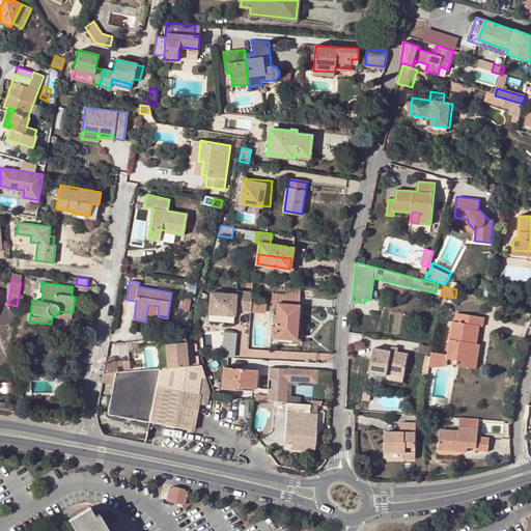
[(40,291),(33,290),(32,300),(42,301),(43,292),(40,291)]
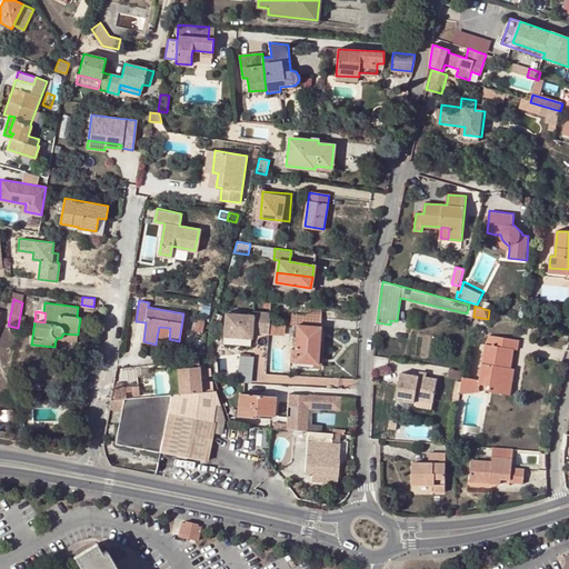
[(252,338),(252,332),(268,333),(268,322),(269,312),(253,311),(253,315),(227,312),(225,336),(252,338)]
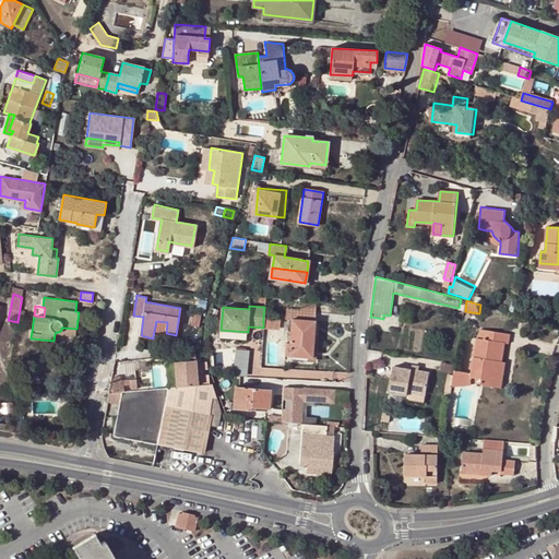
[(312,357),(316,310),(287,308),(286,318),(292,319),(289,344),(285,343),(284,355),(312,357)]
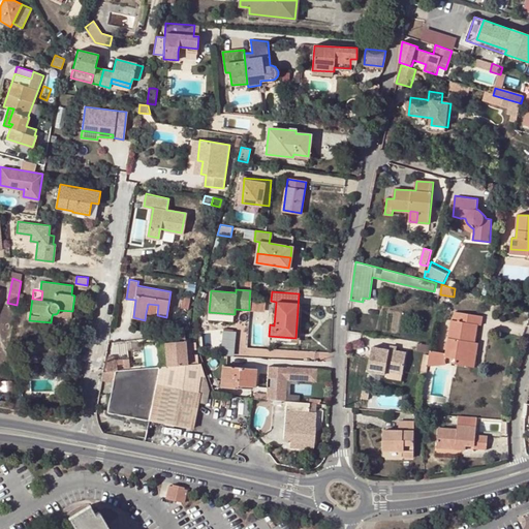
[(265,312),(266,301),(249,300),(249,310),(265,312)]
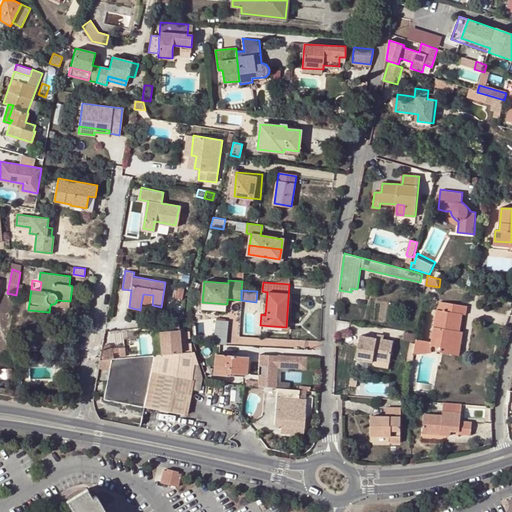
[(153,295),(143,294),(141,303),(152,305),(153,295)]
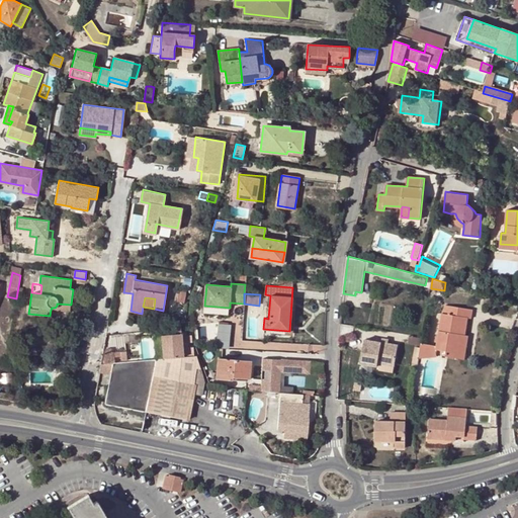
[(55,308),(52,308),(51,310),(70,313),(71,305),(57,304),(57,306),(55,308)]
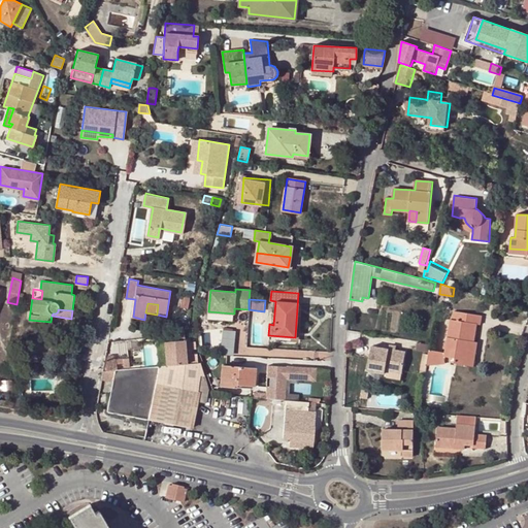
[(467,345),(467,340),(475,341),(477,324),(481,324),(483,316),(459,311),(457,321),(451,320),(446,353),(446,355),(444,355),(444,356),(455,358),(455,363),(467,365),(470,345),(467,345)]
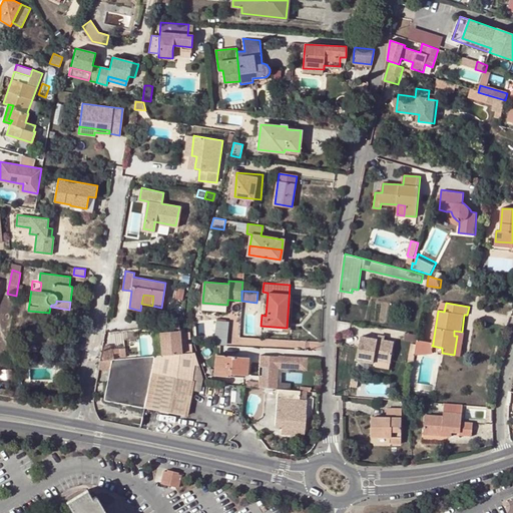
[(169,325),(170,331),(160,332),(161,355),(181,354),(179,324),(169,325)]
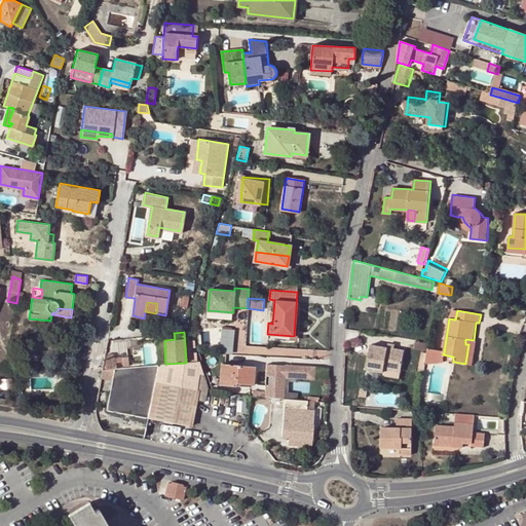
[(476,341),(474,340),(465,339),(465,344),(468,344),(465,364),(473,365),(476,341)]
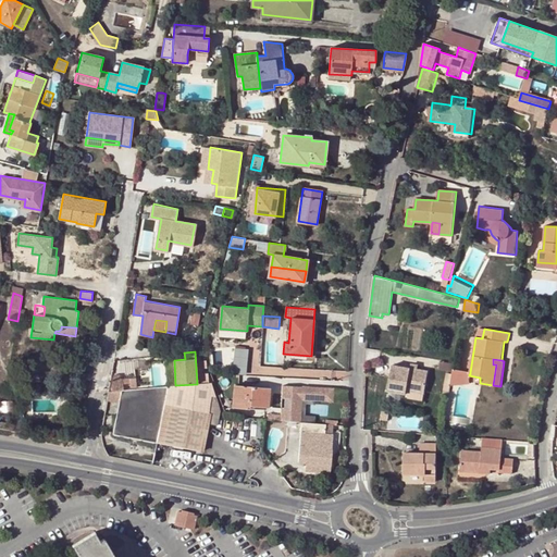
[(450,371),(452,363),(440,361),(438,369),(450,371)]
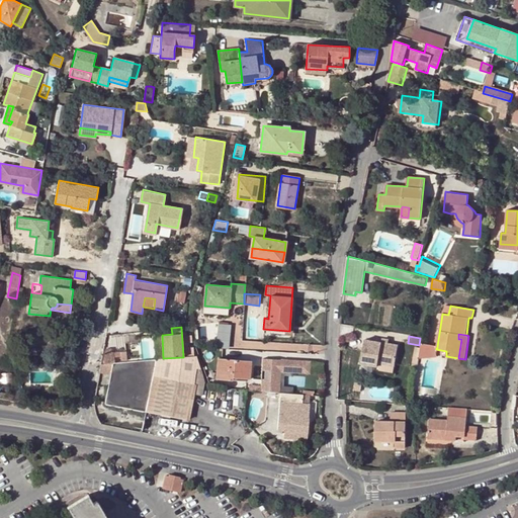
[(380,343),(364,340),(359,363),(377,367),(378,363),(394,366),(398,346),(387,344),(380,343)]
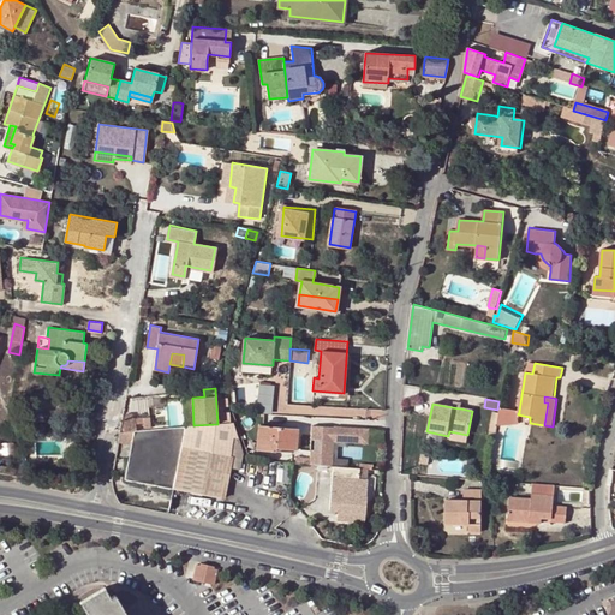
[(133,417),(133,412),(126,413),(125,425),(125,431),(135,430),(136,430),(136,423),(136,417),(133,417)]
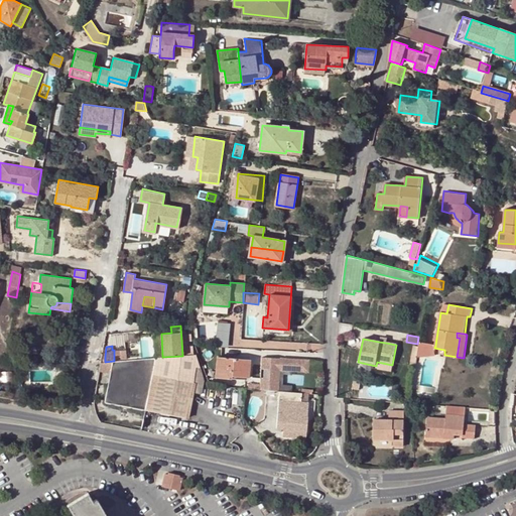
[(434,348),(434,347),(421,347),(420,355),(433,355),(434,348)]
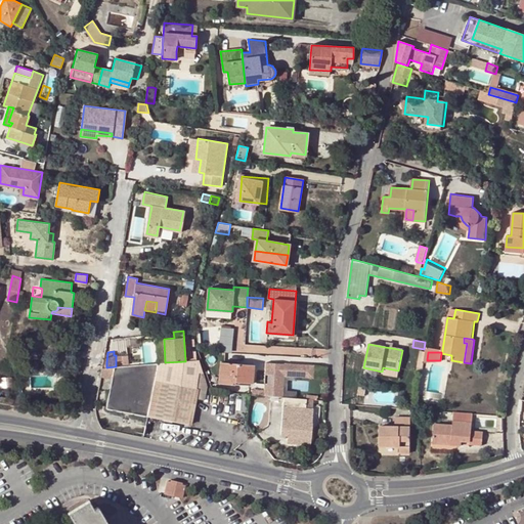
[(116,355),(116,360),(123,360),(123,364),(129,364),(128,354),(116,355)]
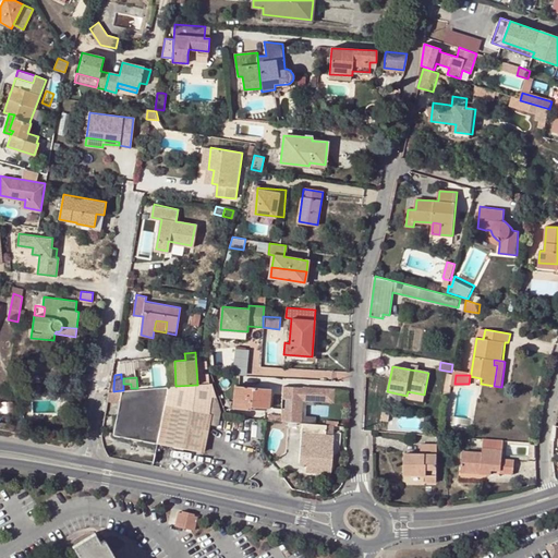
[(220,409),(211,384),(209,384),(197,385),(176,386),(168,387),(157,443),(202,451),(208,424),(217,425),(220,409)]
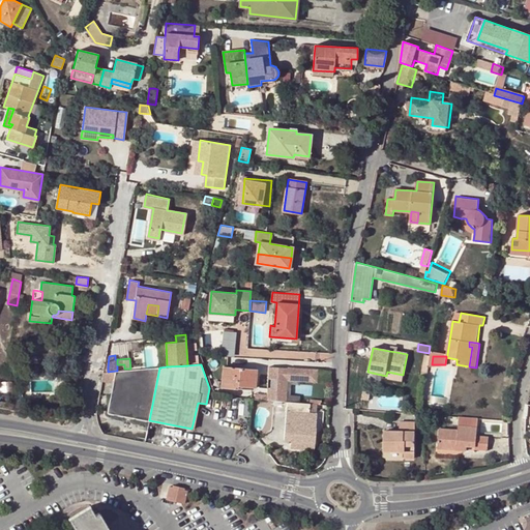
[(225,366),(222,387),(238,389),(238,386),(238,383),(256,385),(258,370),(225,366)]
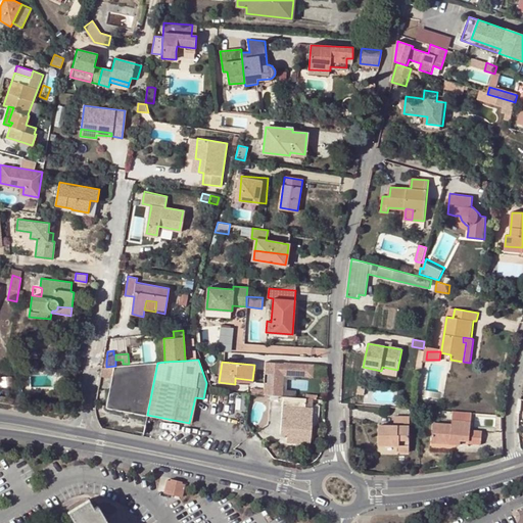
[(313,377),(314,366),(266,362),(265,373),(272,374),(271,384),(264,383),(263,394),(281,395),(283,375),(313,377)]
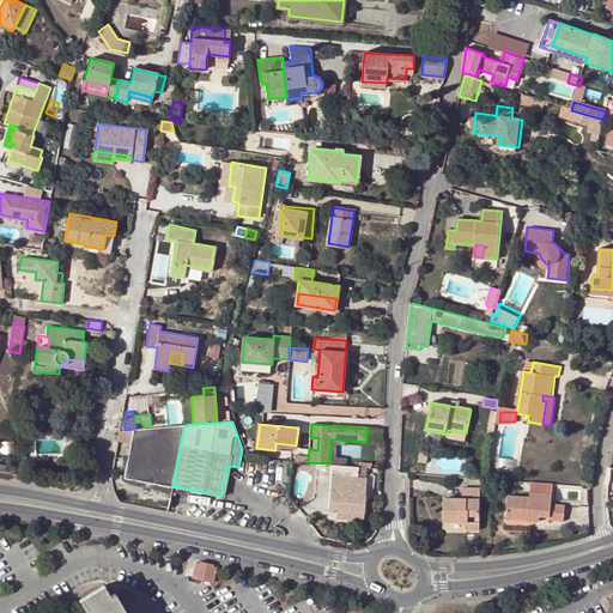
[(135,429),(134,429),(132,442),(125,477),(173,486),(184,425),(135,429)]
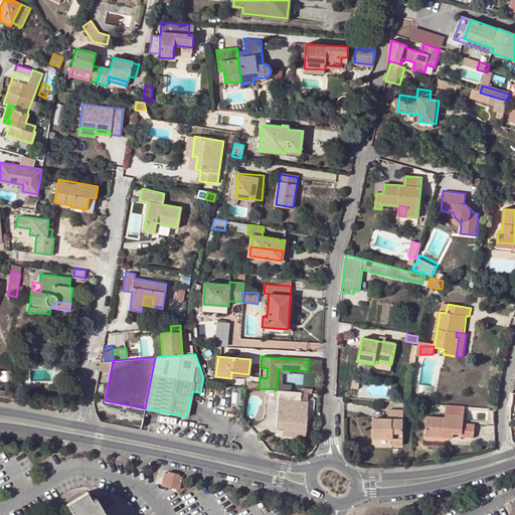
[(100,369),(111,371),(113,360),(105,361),(101,361),(100,369)]
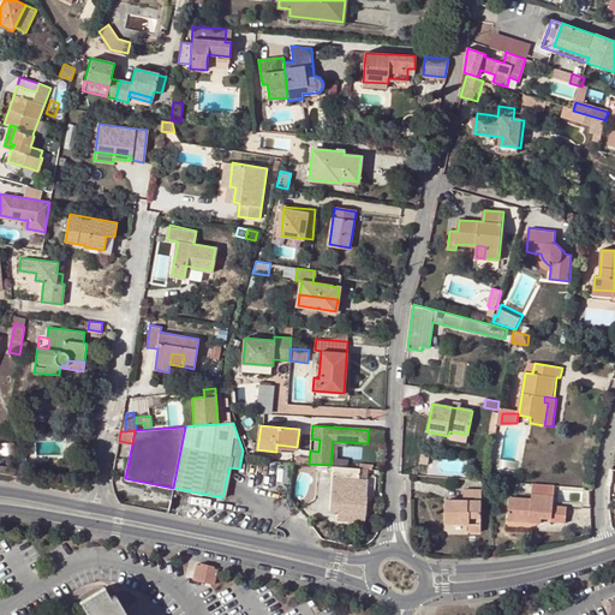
[(449,431),(448,436),(451,436),(451,441),(466,443),(467,435),(449,431)]
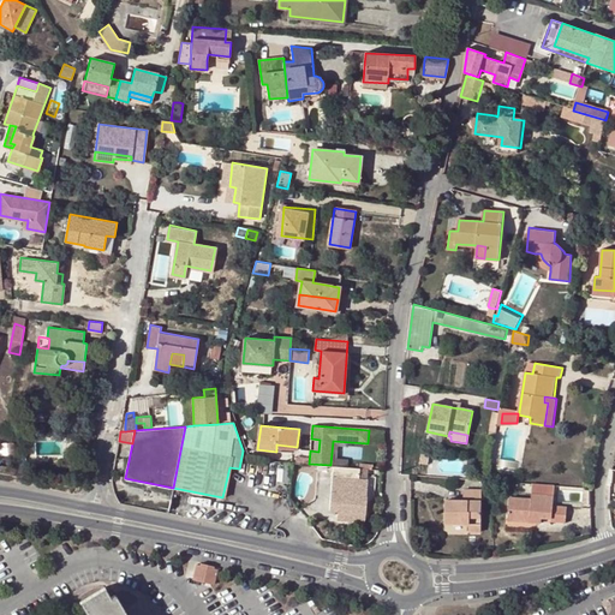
[(89,469),(93,448),(85,447),(82,466),(89,469)]
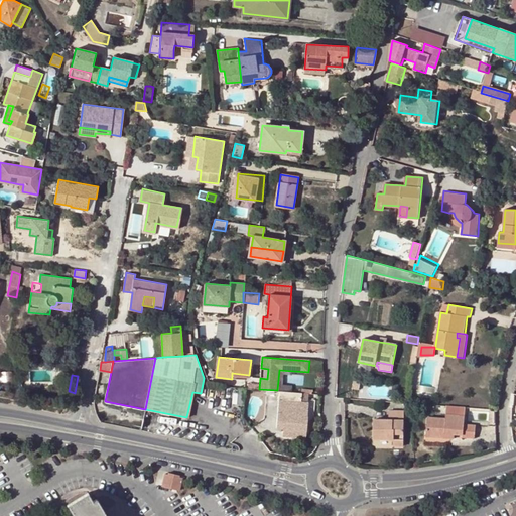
[(306,431),(308,402),(302,401),(302,393),(280,391),(276,428),(306,431)]
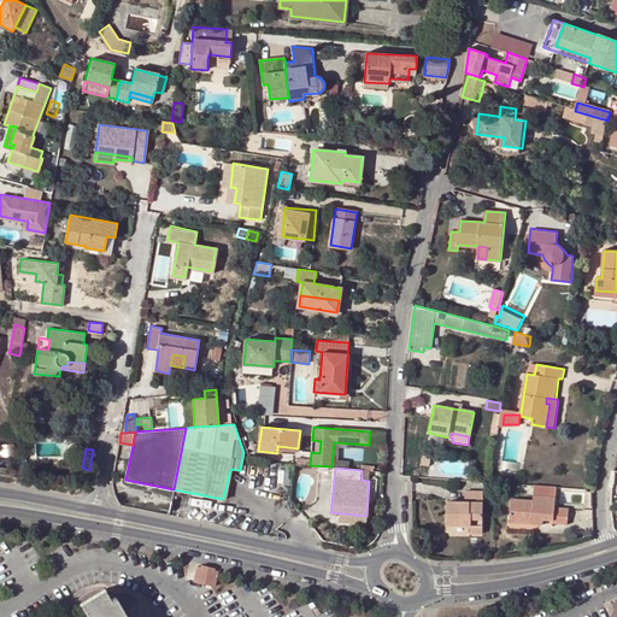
[(534,519),(544,521),(553,522),(553,524),(568,526),(569,509),(556,507),(557,489),(535,487),(534,500),(512,498),(510,523),(534,524),(534,519)]
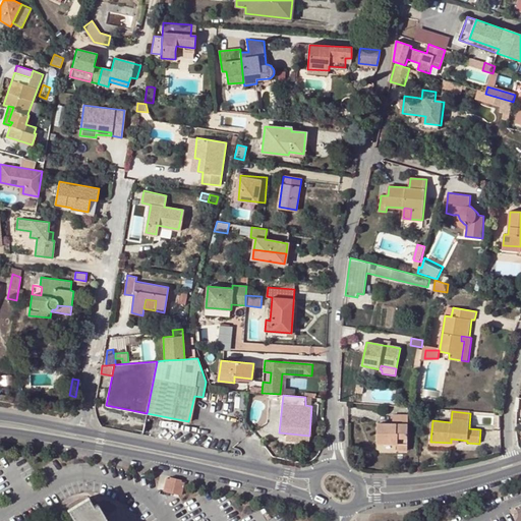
[(407,451),(408,416),(394,415),(393,423),(379,422),(378,445),(398,446),(398,451),(407,451)]
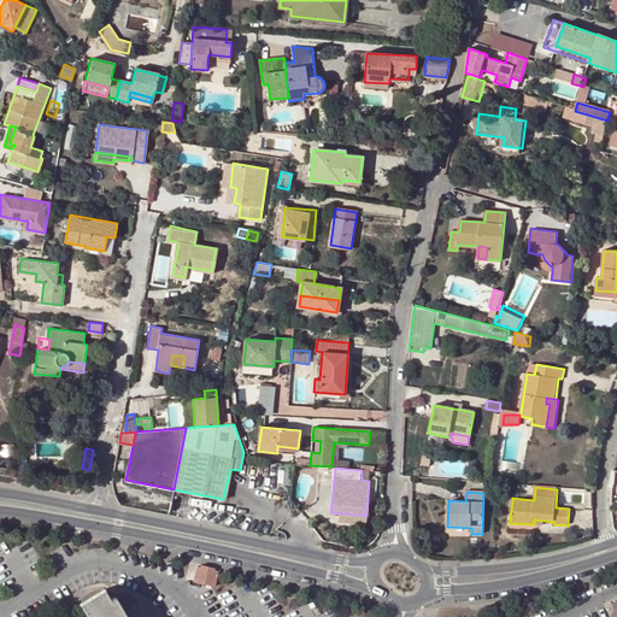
[(193,583),(212,587),(215,587),(217,573),(213,573),(213,569),(201,565),(201,569),(197,568),(195,575),(193,583)]
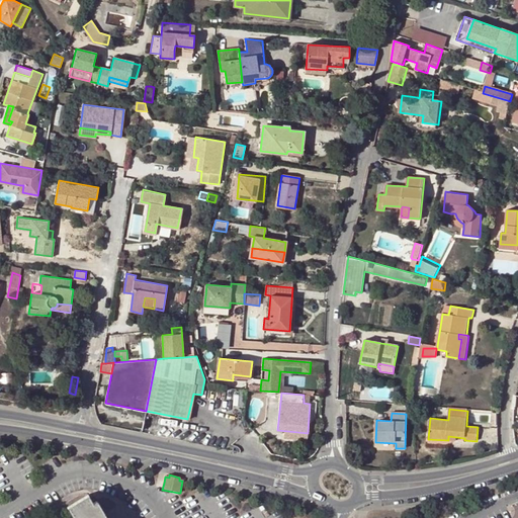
[(101,517),(93,504),(88,496),(68,508),(73,517),(101,517)]
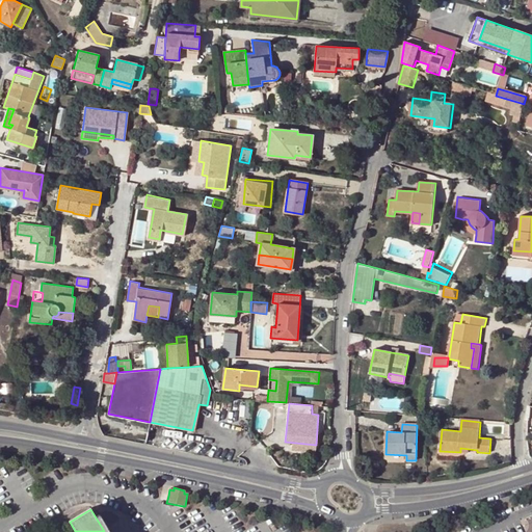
[(109,531),(100,515),(96,517),(104,531),(109,531)]
